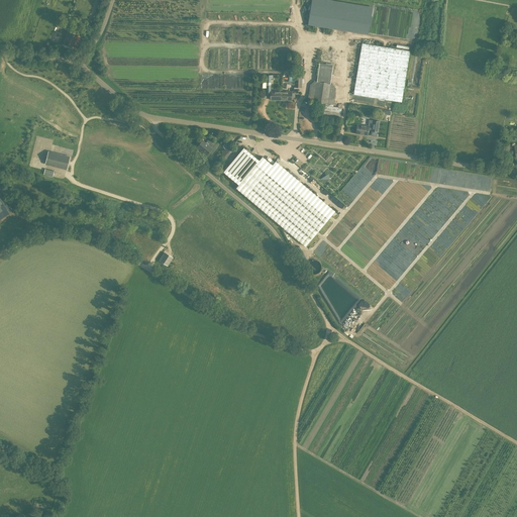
[(342,30),(347,3),(327,0),(311,0),(308,25),(342,30)]
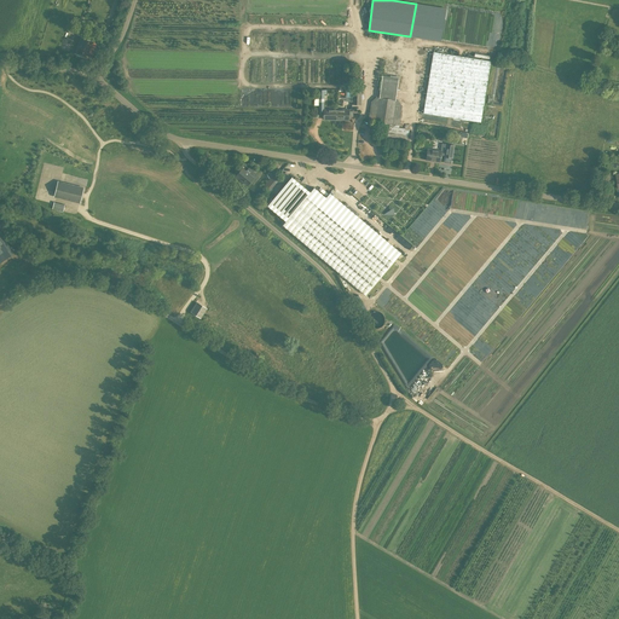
[(491,62),(433,52),(423,114),(480,122),(491,62)]
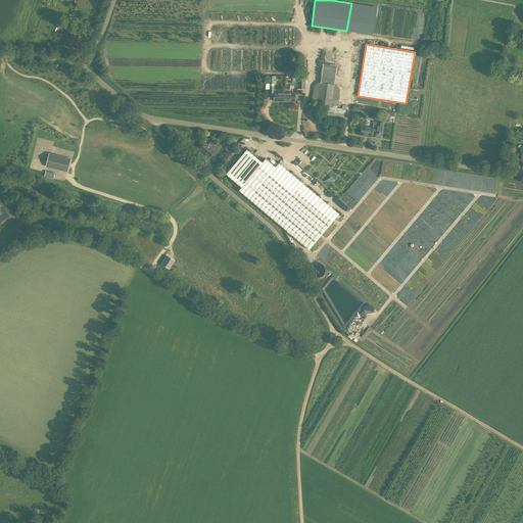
[(337,106),(339,90),(337,85),(334,85),(337,66),(323,64),(321,83),(318,82),(314,86),(311,102),(317,103),(326,104),(337,106)]
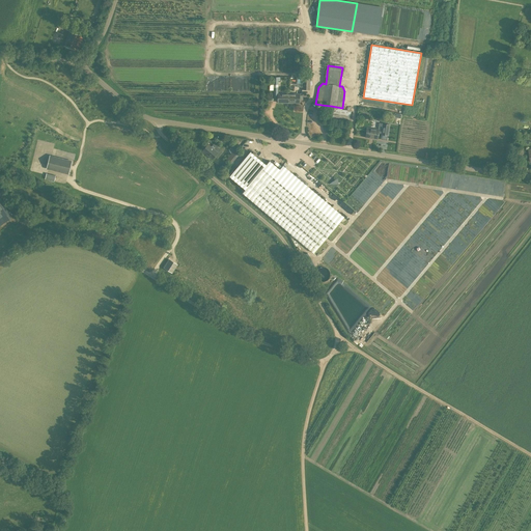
[(282,103),(288,103),(288,93),(282,93),(282,94),(278,94),(278,99),(278,103),(282,103)]
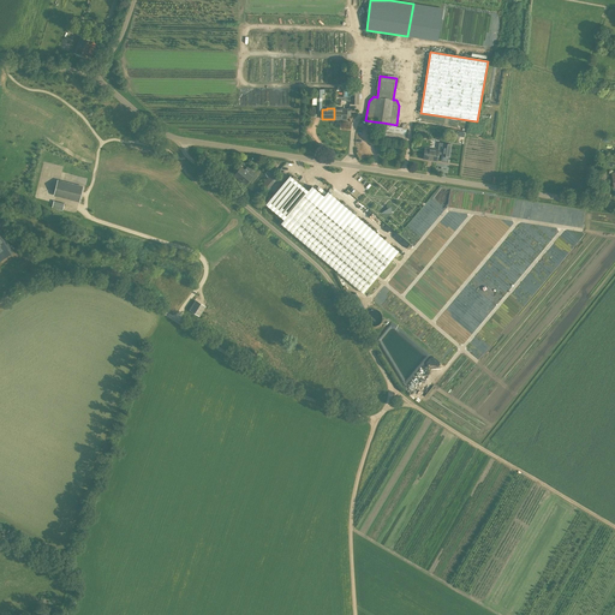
[(341,108),(334,108),(334,119),(341,119),(346,119),(346,109),(341,109),(341,108)]
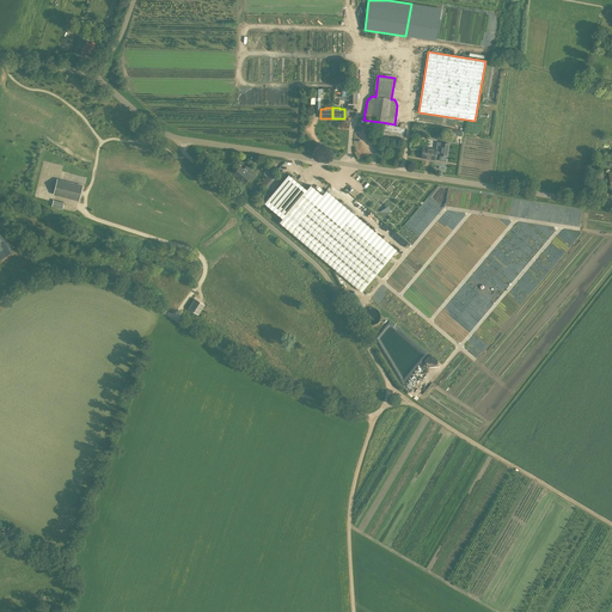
[(395,126),(395,124),(381,122),(379,138),(403,141),(404,128),(395,126)]
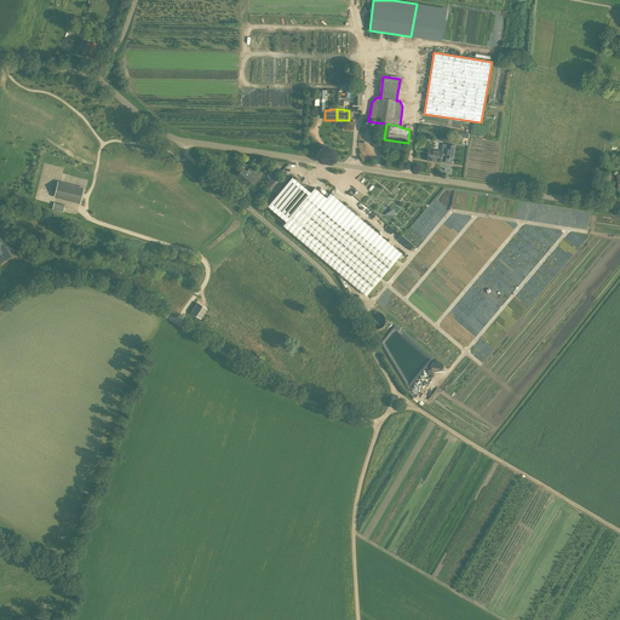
[(441,162),(441,155),(445,155),(445,158),(453,159),(455,145),(442,144),(441,151),(429,149),(426,160),(441,162)]
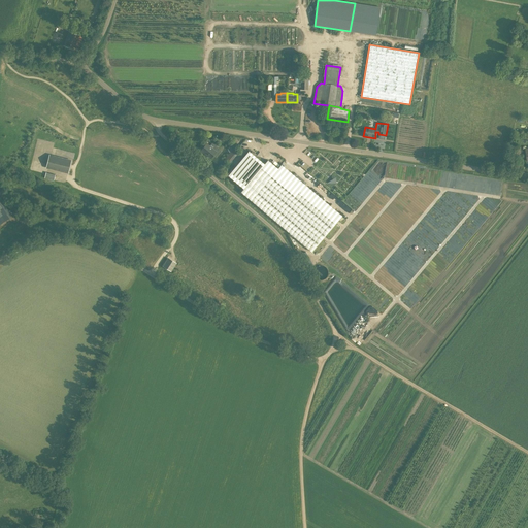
[(210,159),(213,156),(217,158),(222,151),(212,143),(209,146),(206,144),(201,151),(210,159)]
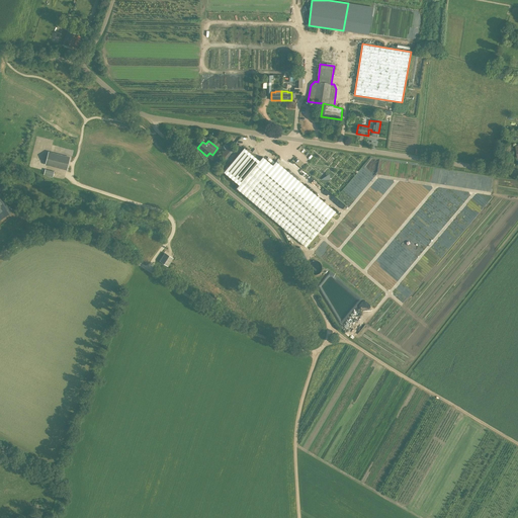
[(226,160),(235,149),(230,145),(221,156),(226,160)]
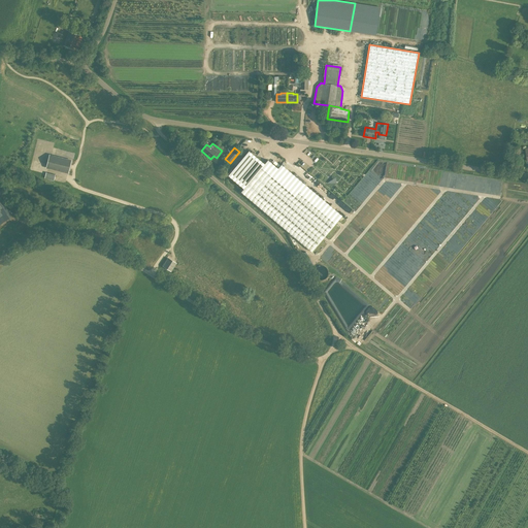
[(265,164),(255,156),(251,153),(249,151),(228,175),(243,189),(241,192),(286,230),(311,252),(342,216),(294,174),(282,164),(277,168),(268,160),(265,164)]
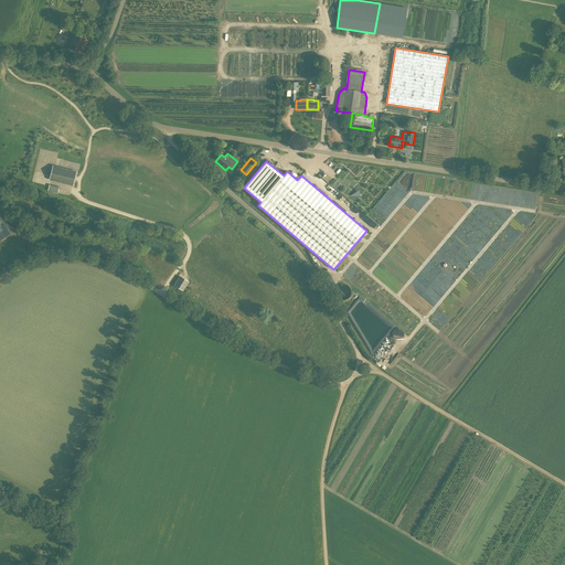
[(54,166),(51,180),(73,185),(76,171),(54,166)]
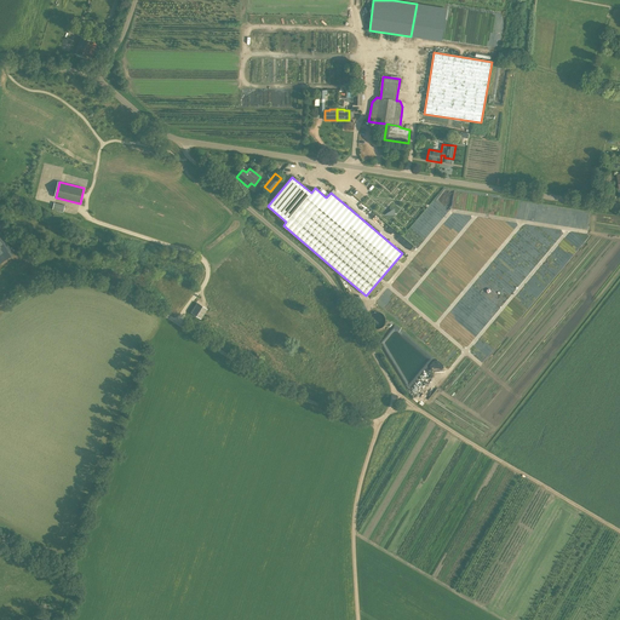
[(0,263),(15,253),(0,234),(0,233),(0,263)]
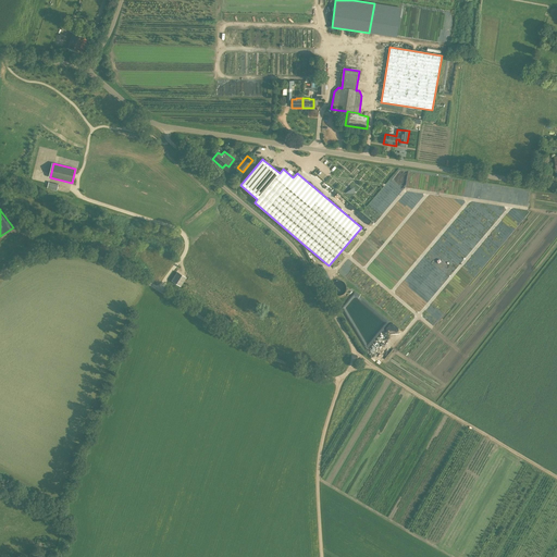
[(177,272),(172,281),(181,286),(185,277),(177,272)]
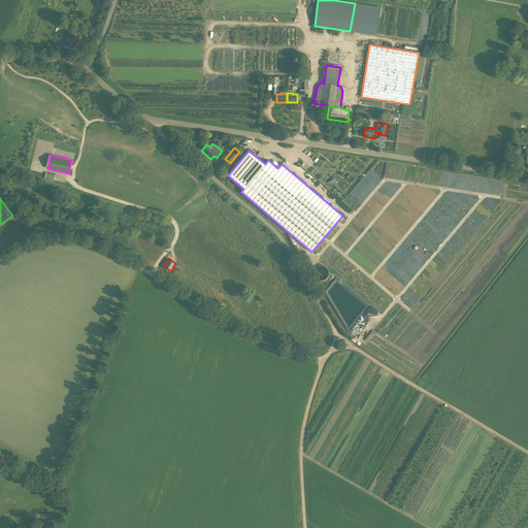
[(364,314),(371,320),(378,311),(371,304),(364,314)]
